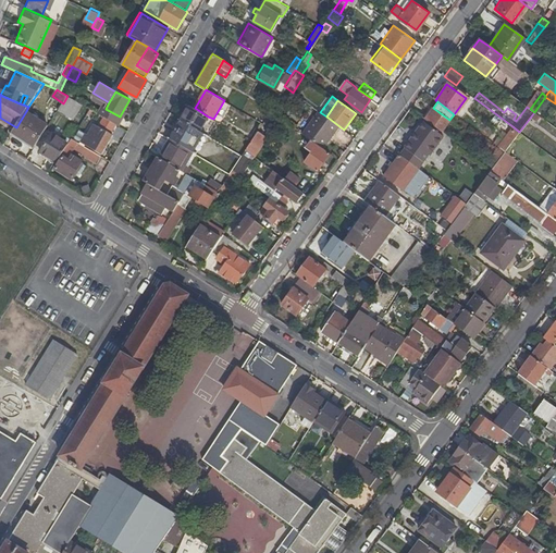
[(195,108),(189,106),(181,120),(200,131),(208,117),(195,108)]
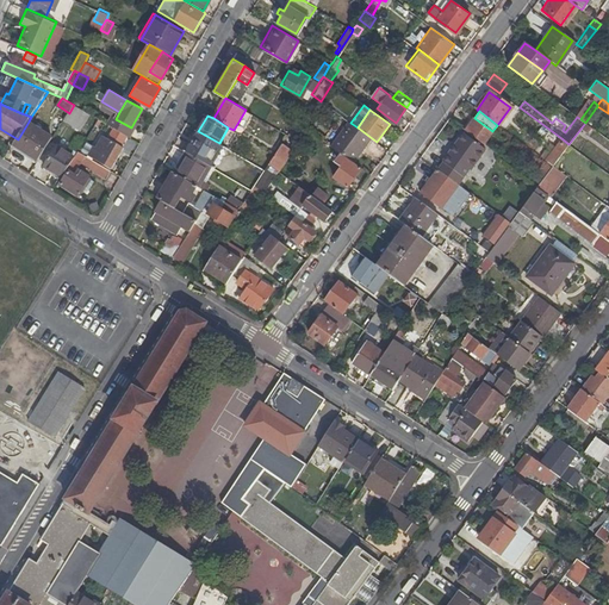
[(285,133),(281,141),(291,148),(292,149),(297,143),(292,139),(303,123),(296,118),(285,133)]
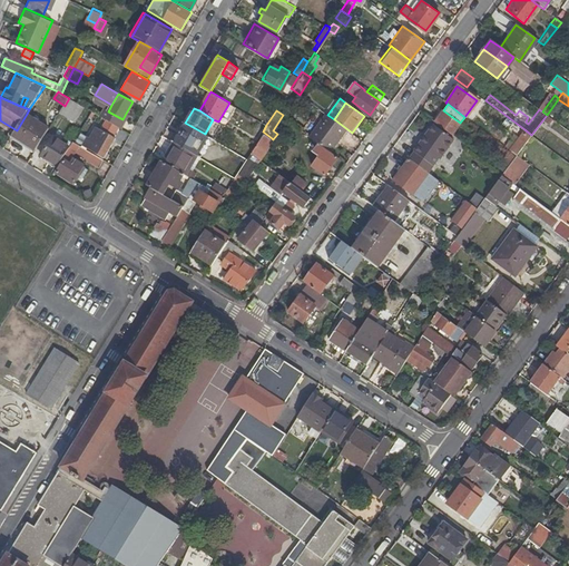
[(443,110),(434,123),(443,129),(452,117),(443,110)]
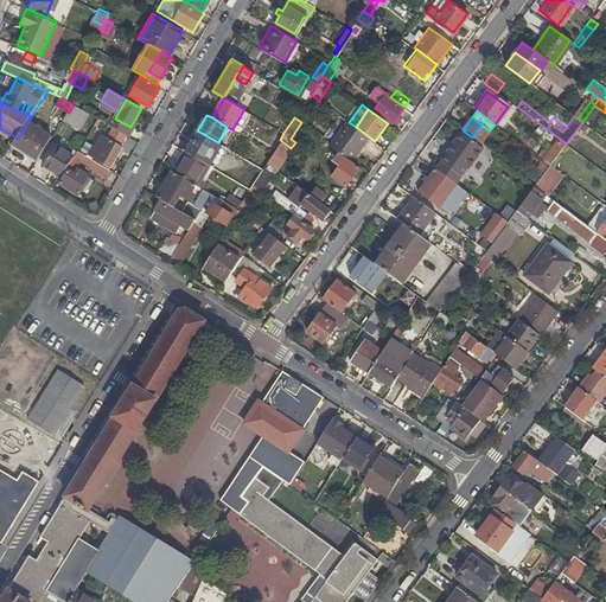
[(18,139),(14,143),(39,159),(53,136),(29,121),(18,139)]
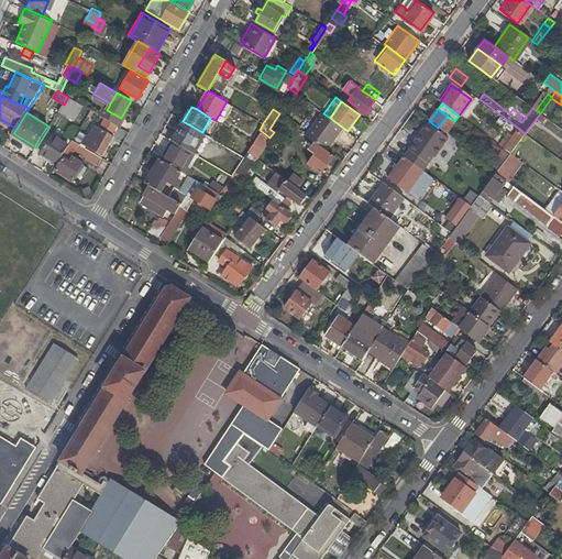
[(322,112),(306,134),(316,142),(326,149),(328,150),(343,128),(330,118),(323,113),(322,112)]
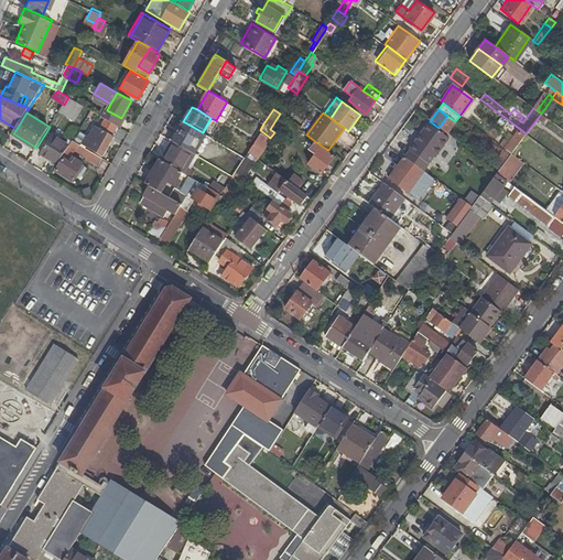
[(447,116),(439,128),(446,133),(455,121),(447,116)]
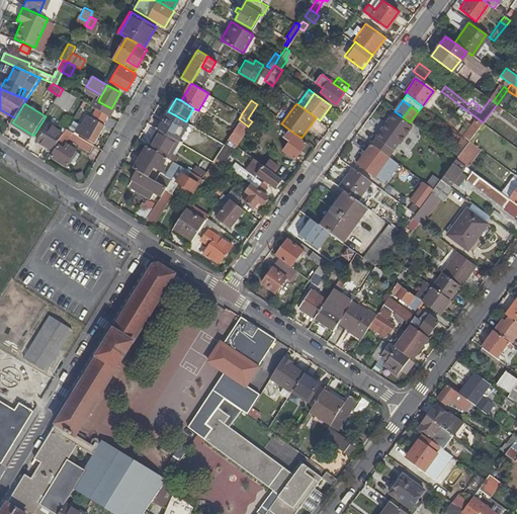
[(168,111),(163,108),(158,117),(189,136),(194,126),(192,125),(186,121),(168,111)]
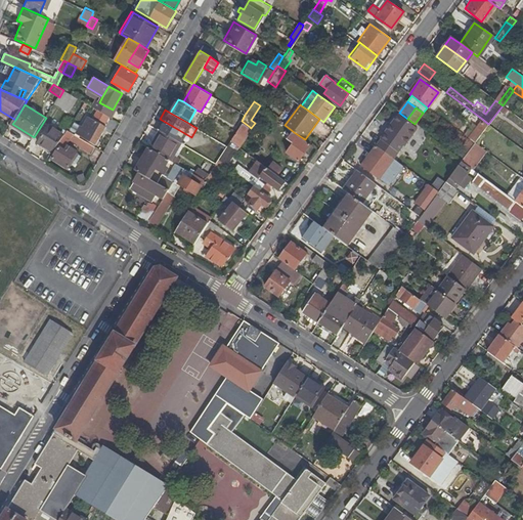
[(195,110),(188,123),(194,127),(203,113),(201,112),(195,110)]
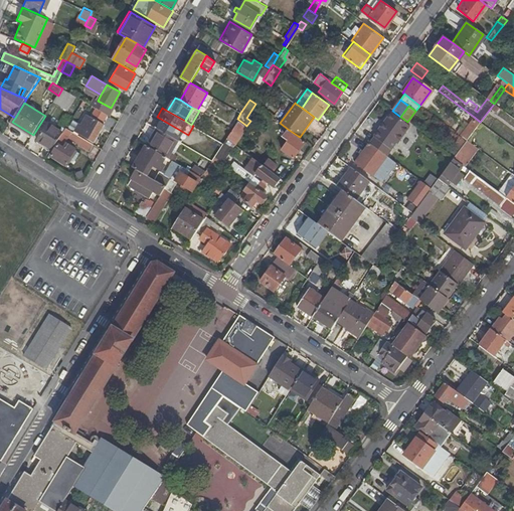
[(108,116),(98,109),(92,118),(87,115),(80,125),(76,123),(72,130),(93,142),(108,116)]
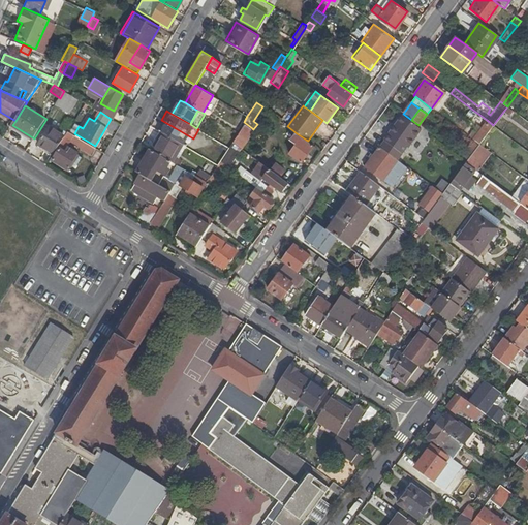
[(420,129),(422,127),(418,125),(411,120),(403,114),(402,113),(401,115),(420,129)]
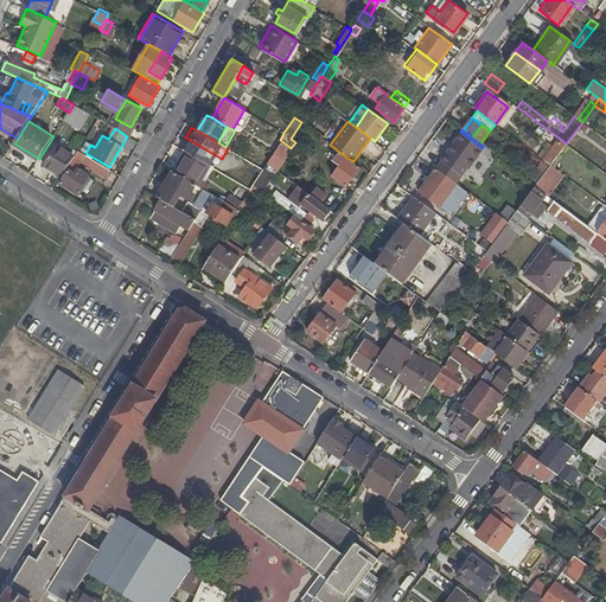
[(482,148),(460,132),(446,152),(466,166),(467,167),(482,148)]
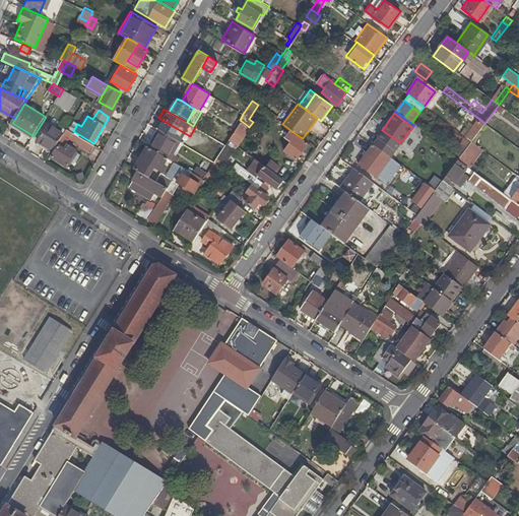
[(471,141),(484,123),(478,118),(465,136),(466,137),(471,141)]
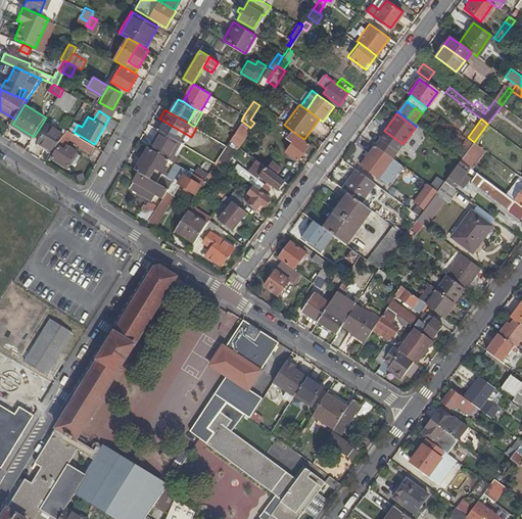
[(233,131),(229,138),(235,142),(237,144),(249,127),(241,121),(233,131)]
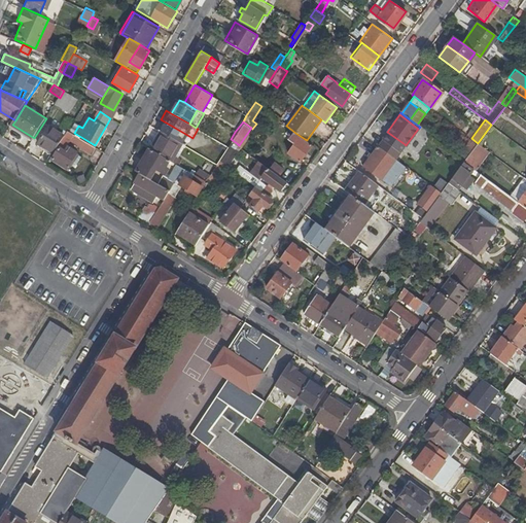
[(37,143),(53,152),(64,135),(49,126),(37,143)]
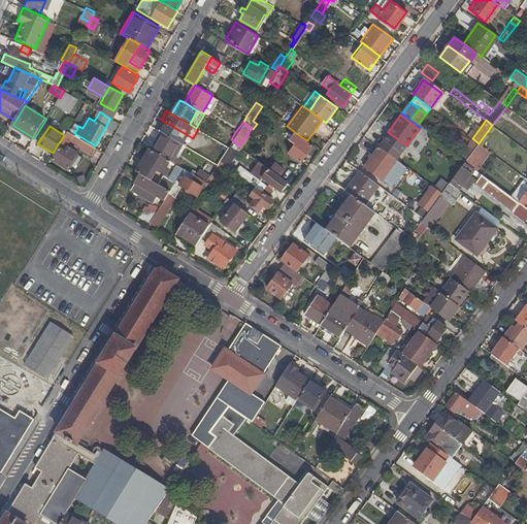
[(231,139),(235,132),(226,127),(218,140),(227,145),(231,139)]
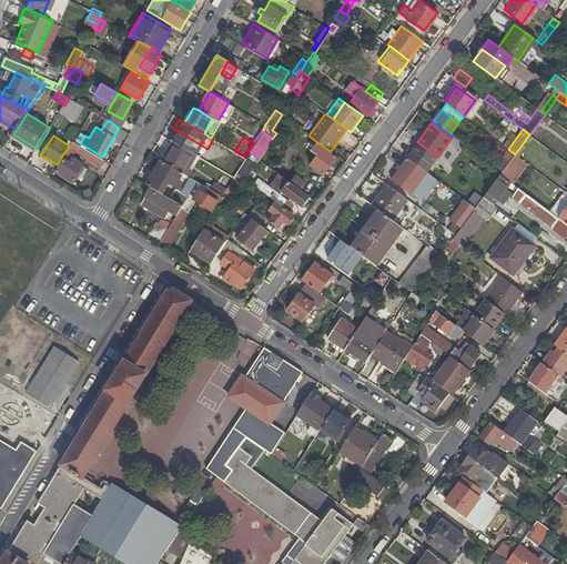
[(103,159),(72,141),(69,145),(57,164),(56,167),(58,169),(57,172),(72,181),(76,175),(81,165),(82,163),(74,159),(71,164),(67,161),(68,159),(70,159),(71,157),(74,151),(87,158),(85,160),(99,168),(103,159)]
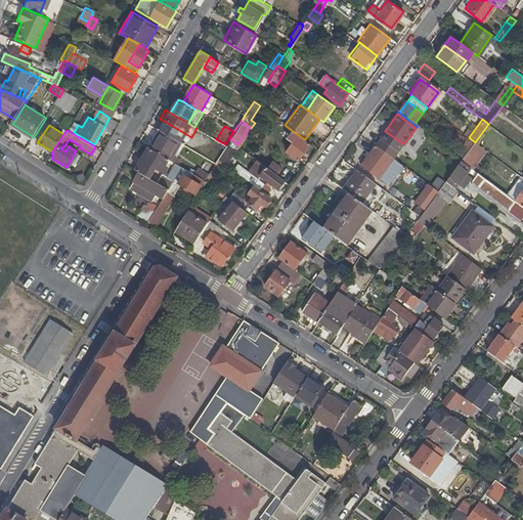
[(177,140),(159,130),(148,147),(167,159),(177,140)]
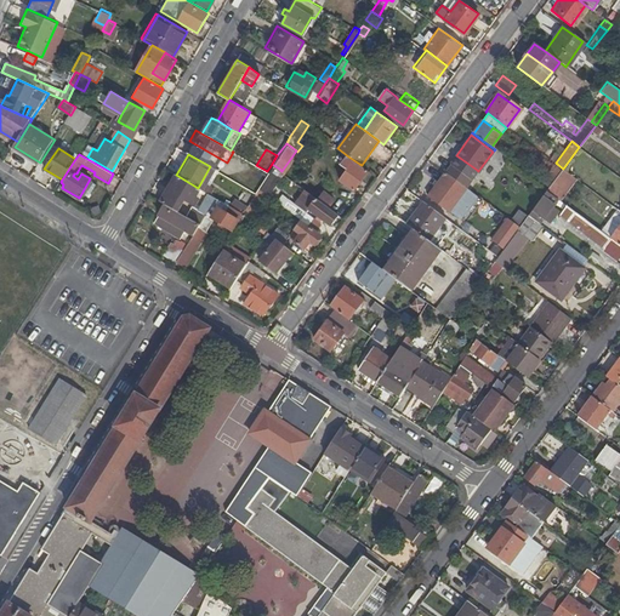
[(456,155),(445,170),(466,186),(477,170),(456,155)]
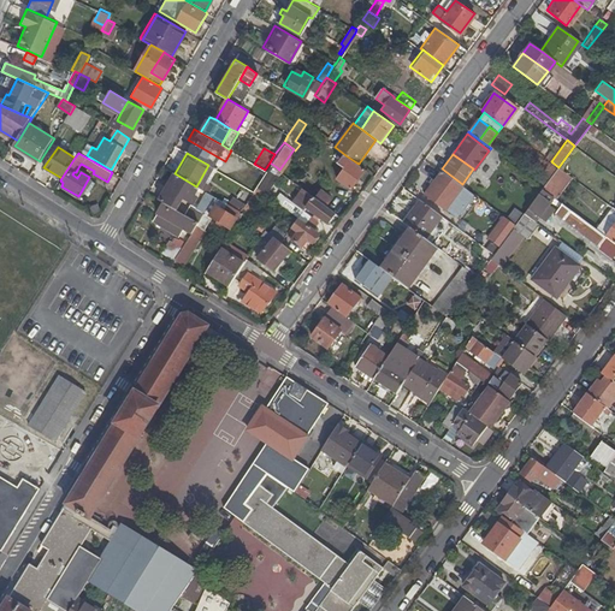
[(356,162),(346,155),(339,164),(346,168),(337,179),(352,189),(365,171),(355,164),(356,162)]
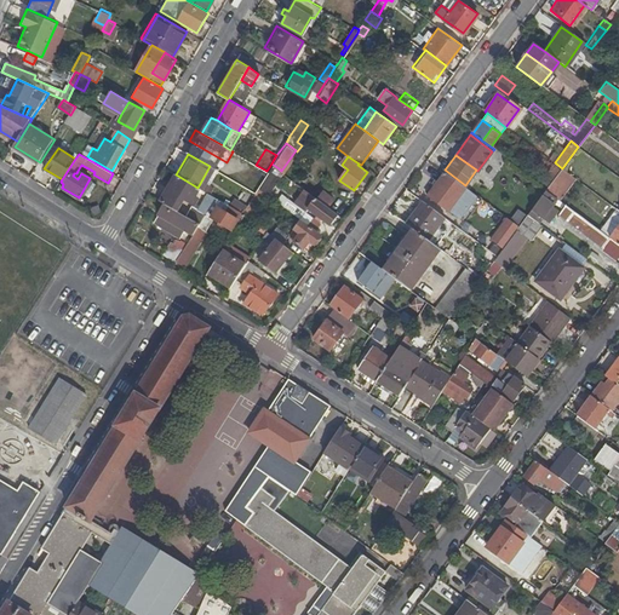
[(256,187),(267,171),(256,165),(246,160),(234,180),(252,191),(256,187)]
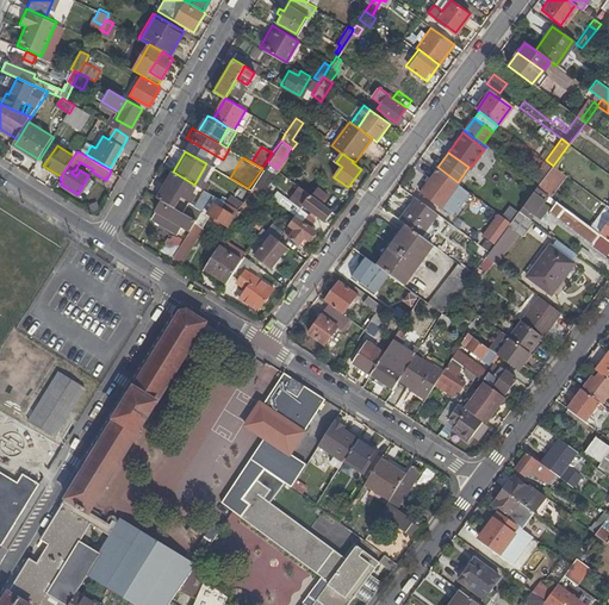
[(262,168),(252,184),(259,188),(274,166),(267,161),(262,168)]
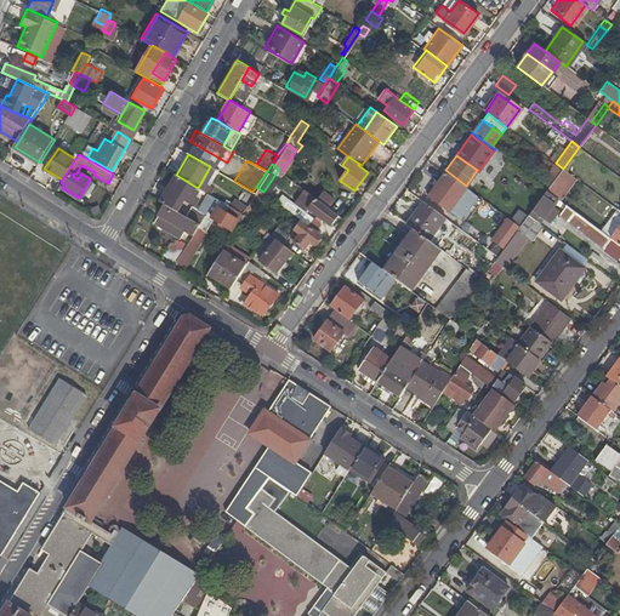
[(547,188),(563,169),(557,164),(541,183),(547,188)]
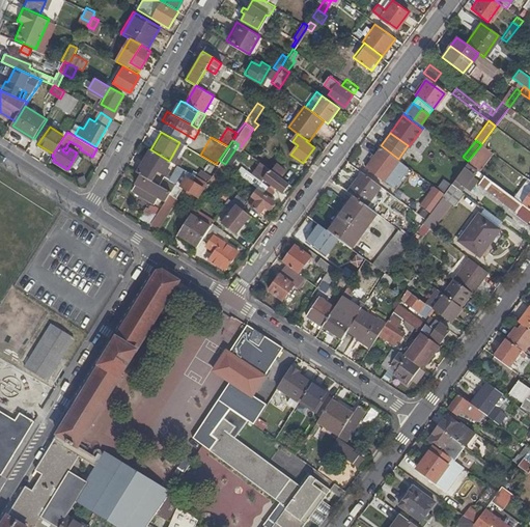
[(468,161),(467,163),(474,168),(477,170),(478,171),(492,153),(481,144),(468,161)]
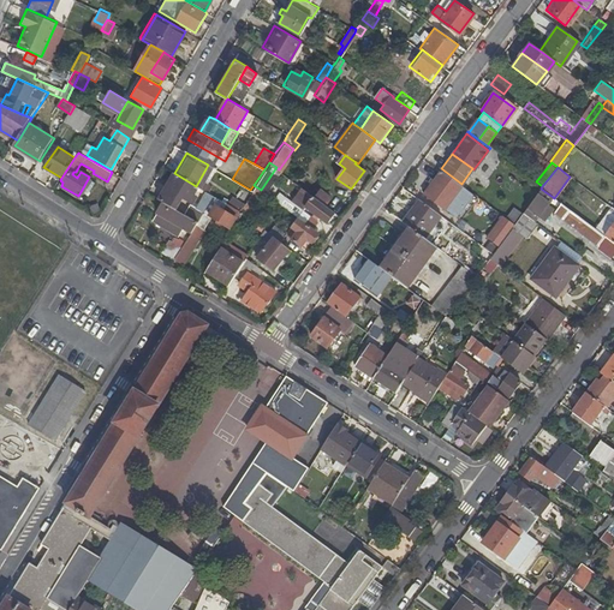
[(441,168),(424,191),(446,208),(463,184),(462,184),(441,168)]
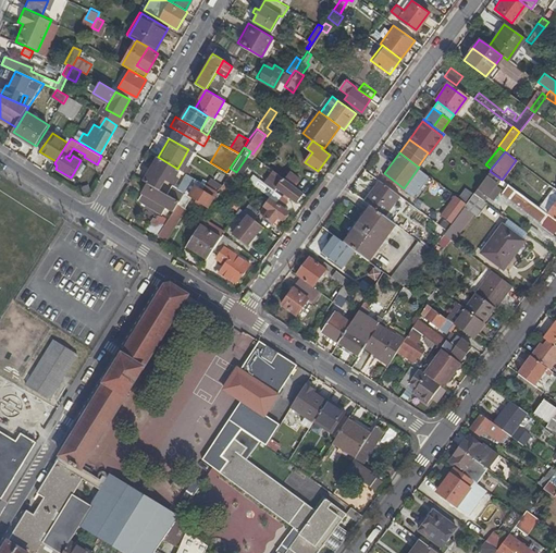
[(177,169),(158,157),(157,157),(148,173),(149,174),(145,182),(147,183),(158,189),(164,177),(171,182),(178,169),(177,169)]
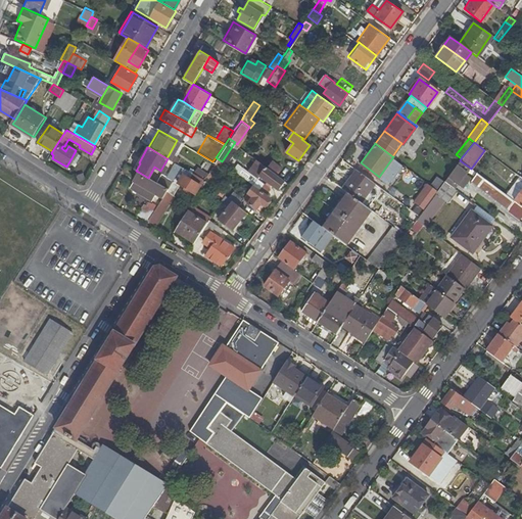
[(75,152),(69,161),(73,163),(75,159),(77,160),(80,155),(75,152)]
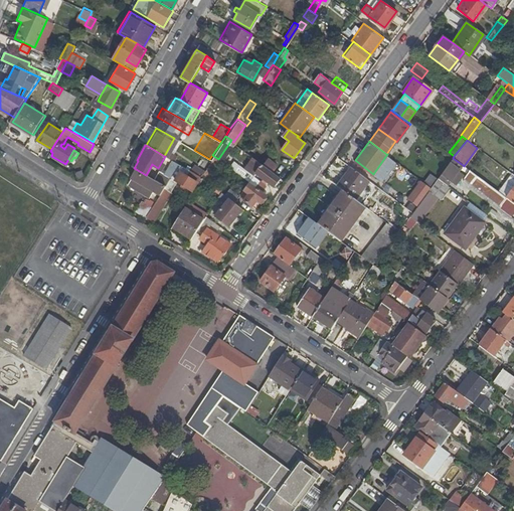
[(202,170),(198,176),(202,178),(206,181),(220,160),(218,159),(212,155),(209,159),(202,170)]
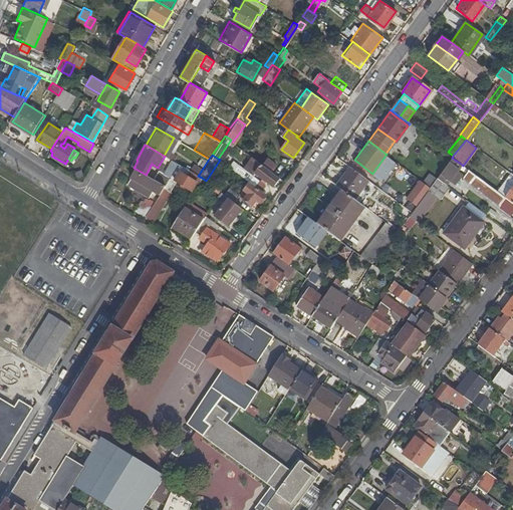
[(263,165),(251,156),(242,168),(233,161),(229,167),(241,176),(245,170),(253,176),(255,174),(272,187),(279,177),(272,171),(263,165)]
